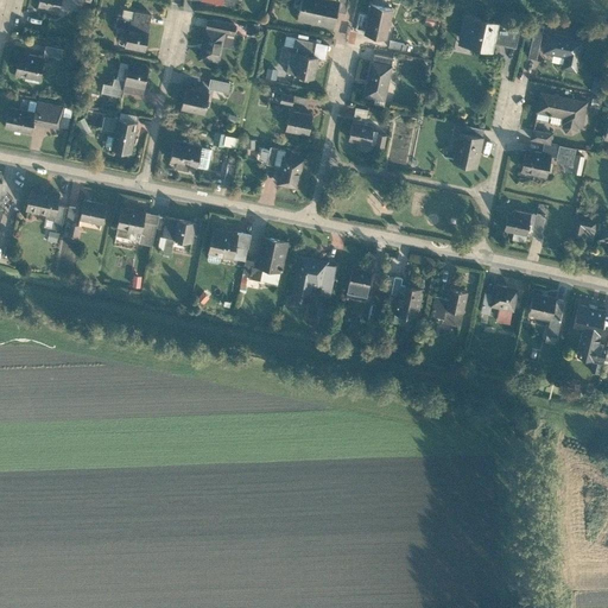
[(38,0),(38,5),(61,11),(62,0),(38,0)]
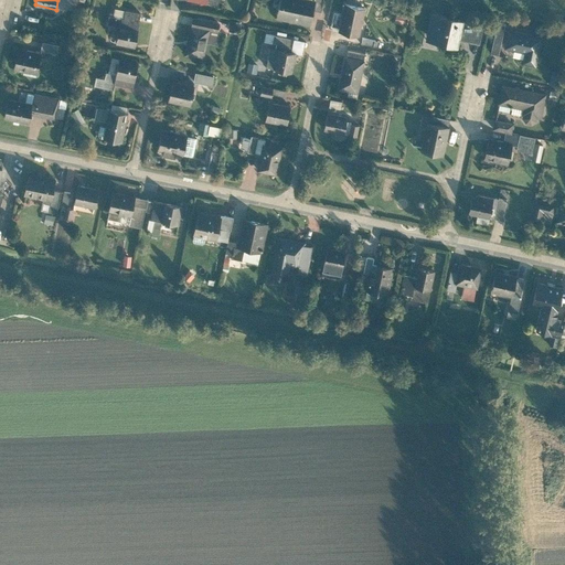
[(313,0),(280,0),(277,18),(309,24),(315,0),(313,0)]
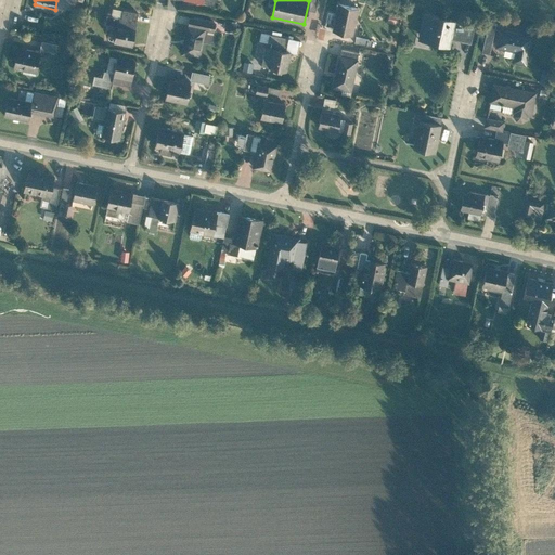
[(340,1),(335,29),(353,34),(359,5),(340,1)]
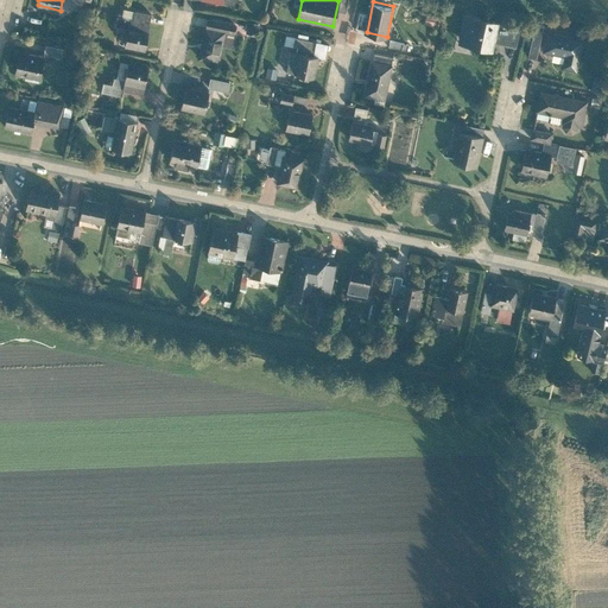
[(128,30),(125,46),(145,50),(152,14),(124,8),(119,29),(128,30)]
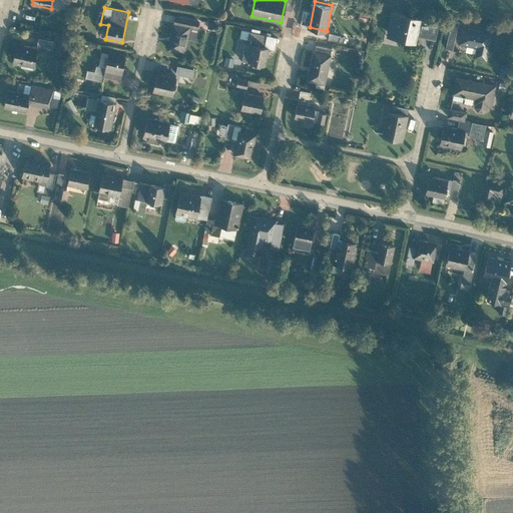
[(389,35),(416,41),(417,35),(436,39),(439,20),(394,11),(389,35)]
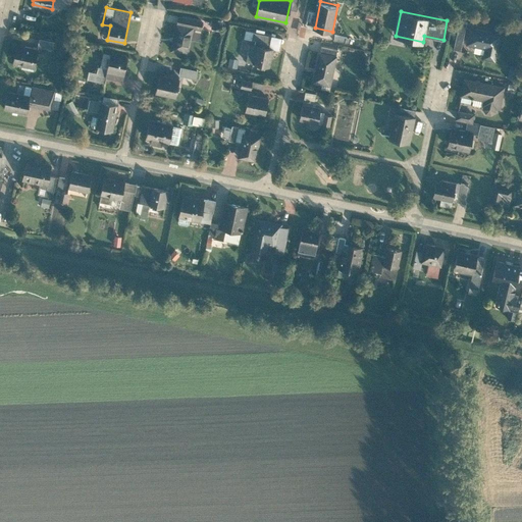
[(204,21),(178,16),(171,51),(189,55),(194,28),(202,30),(204,21)]
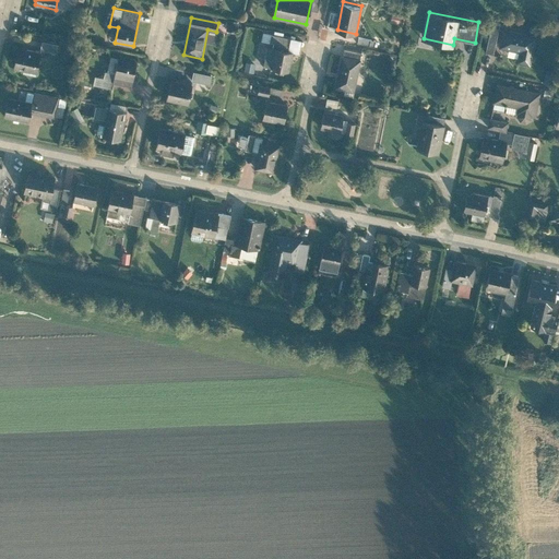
[(238,22),(228,20),(227,30),(237,32),(238,22)]
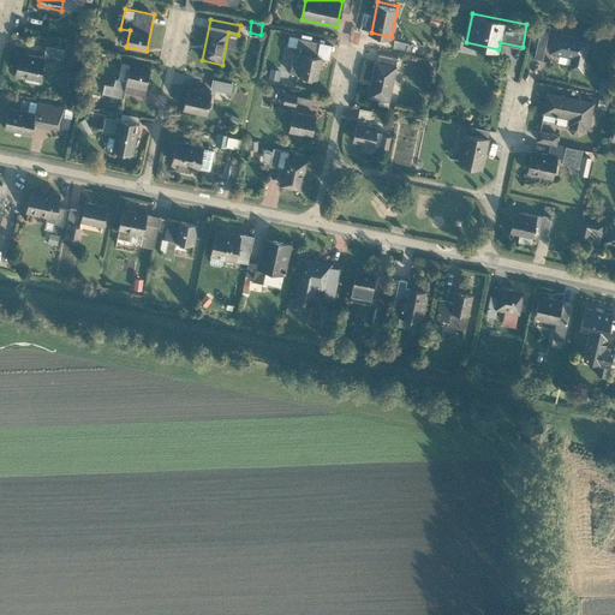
[(548,25),(539,24),(530,69),(538,70),(548,25)]
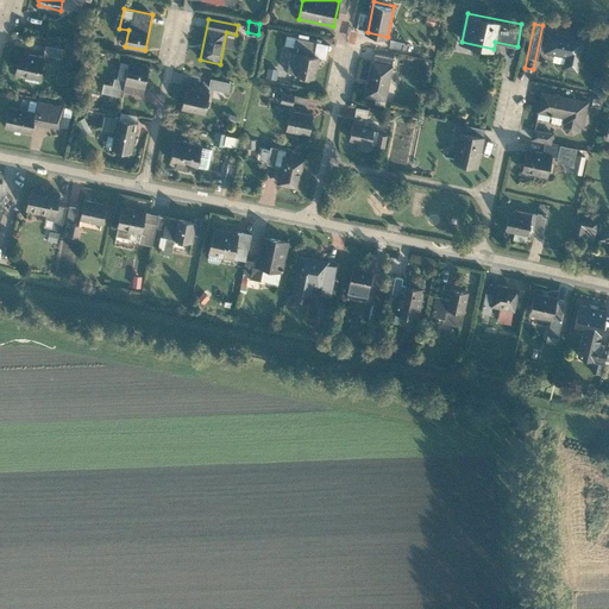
[(585,37),(550,30),(545,51),(566,56),(564,66),(578,69),(585,37)]
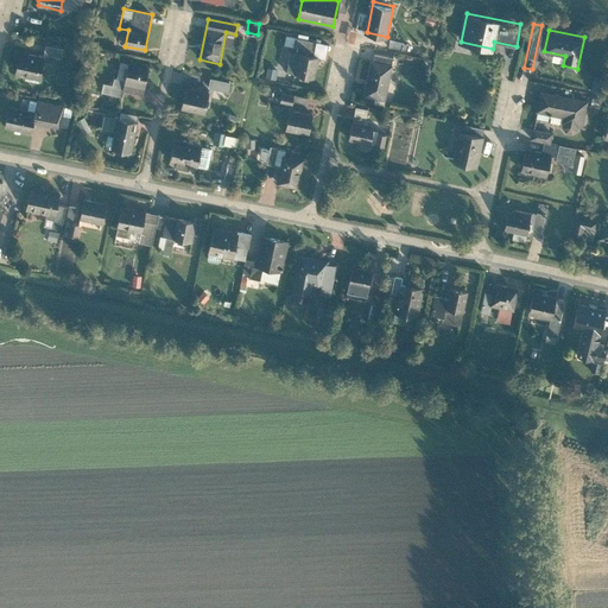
[(298,37),(291,71),(315,76),(320,56),(311,55),(315,40),(298,37)]
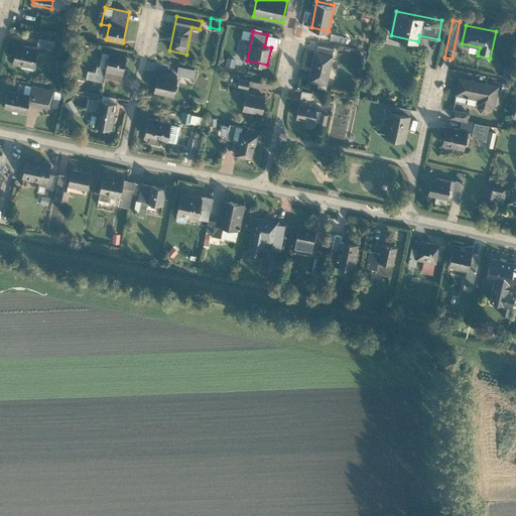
[(346,41),(347,35),(333,31),(332,37),(346,41)]
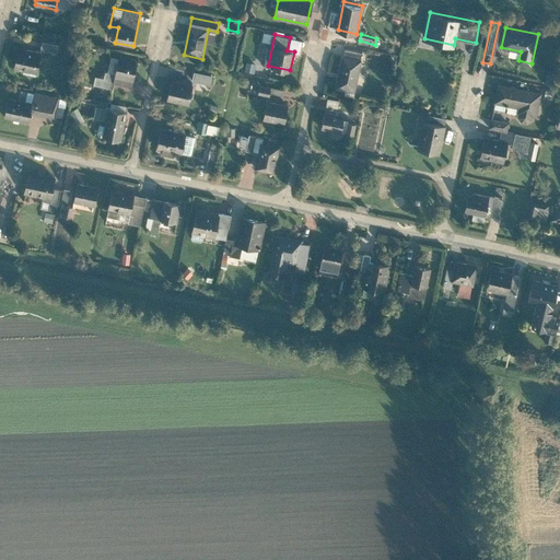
[(43,39),(42,50),(55,53),(57,42),(43,39)]
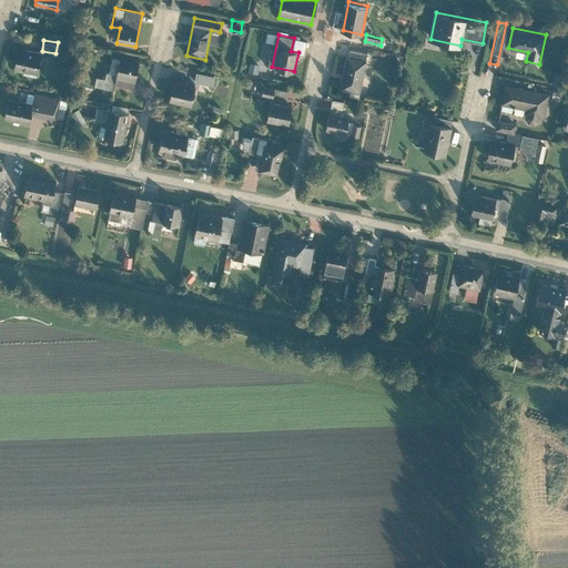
[(20,48),(14,69),(37,74),(42,52),(20,48)]
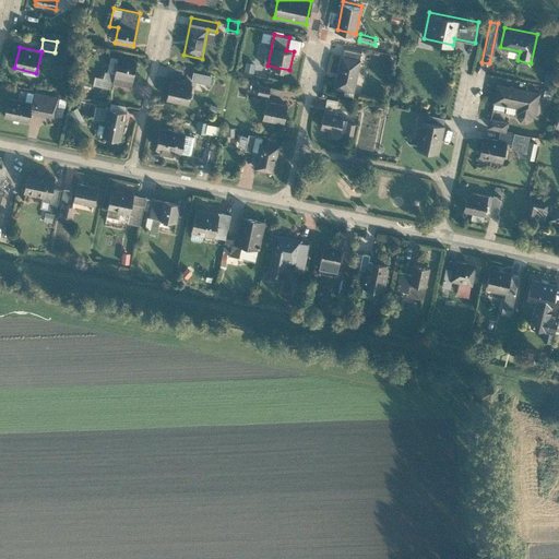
[(343,55),(336,87),(355,91),(361,58),(343,55)]
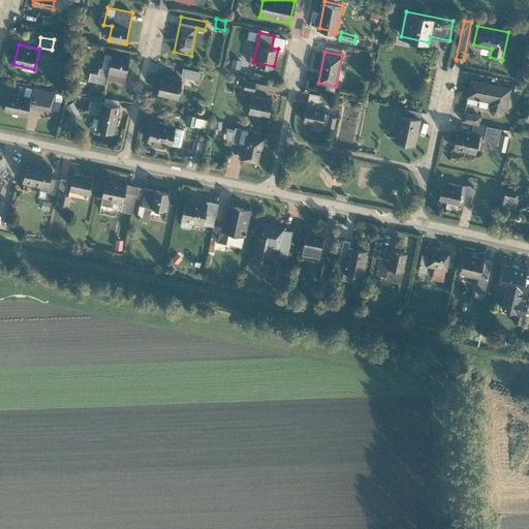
[(112,54),(106,78),(125,81),(129,58),(112,54)]
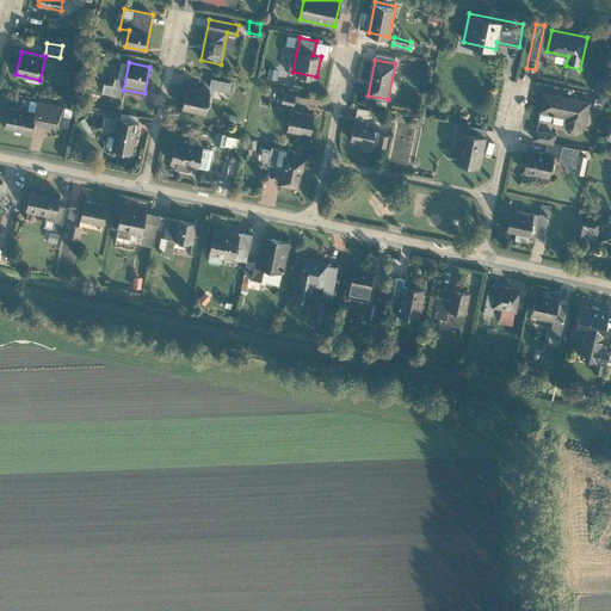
[(213,78),(210,88),(229,93),(232,82),(213,78)]
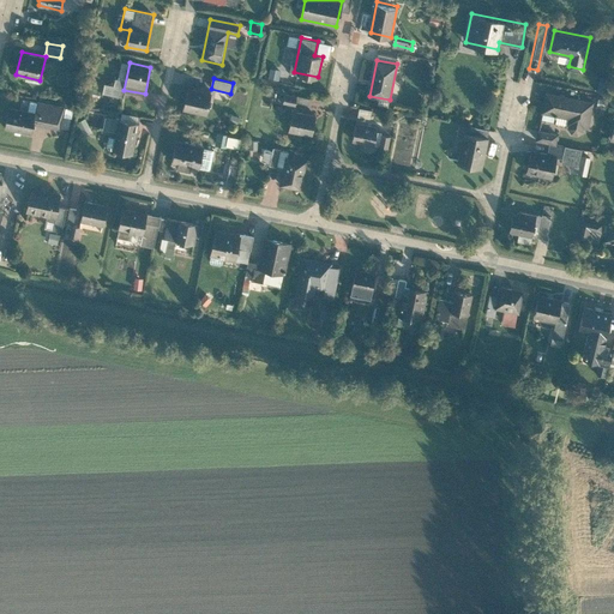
[(187,88),(182,109),(206,114),(211,92),(187,88)]
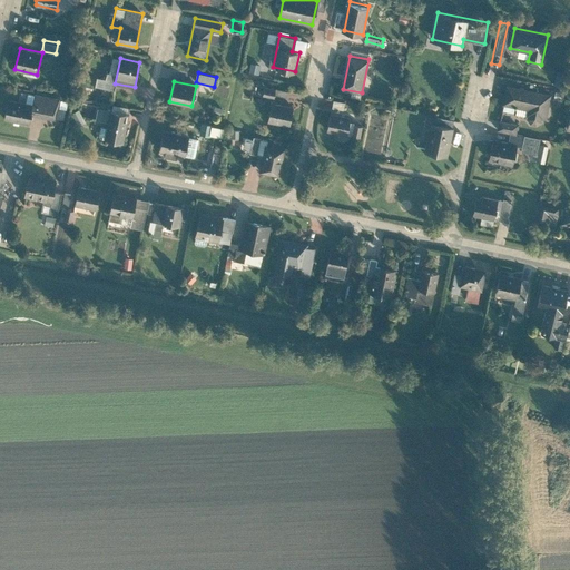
[(551,94),(507,85),(503,104),(530,109),(528,119),(546,123),(551,94)]
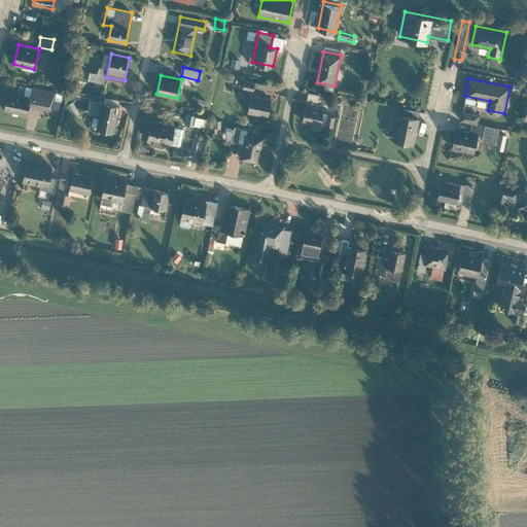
[(244,79),(242,86),(252,89),(254,81),(244,79)]
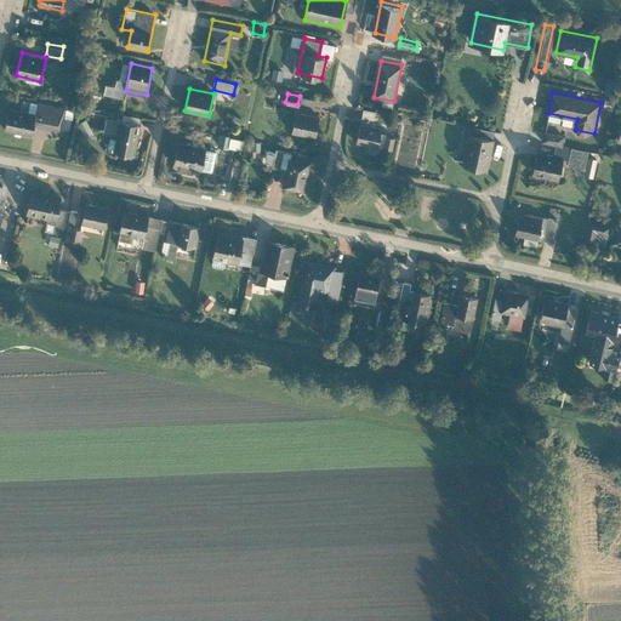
[(10,107),(5,129),(32,136),(36,113),(10,107)]
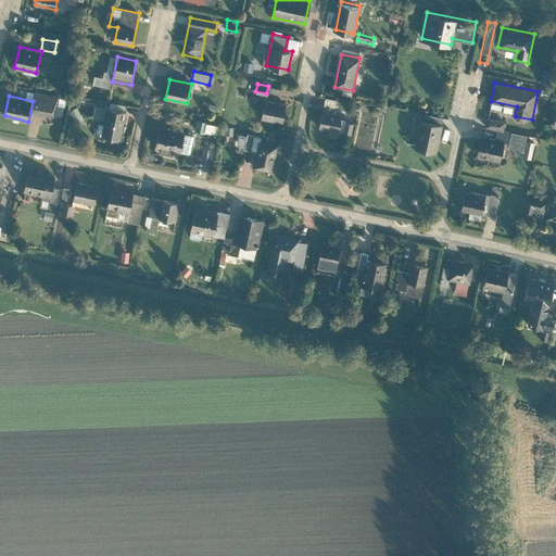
[(265,99),(261,118),(282,123),(287,103),(265,99)]
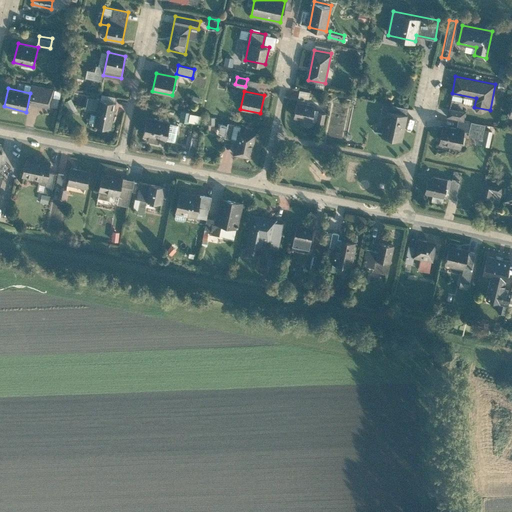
[(193,95),(190,102),(197,104),(200,98),(193,95)]
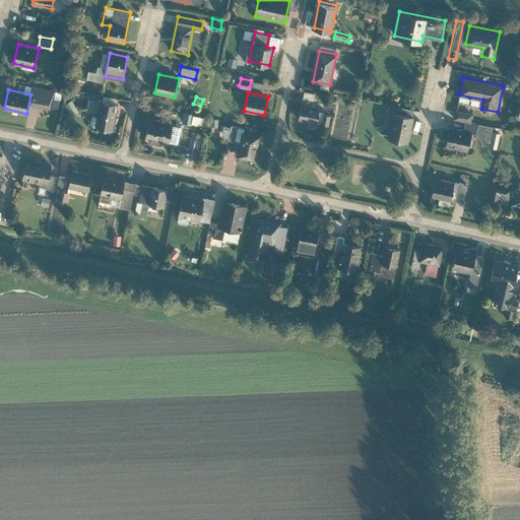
[(96,127),(112,130),(118,103),(90,98),(87,110),(100,113),(96,127)]
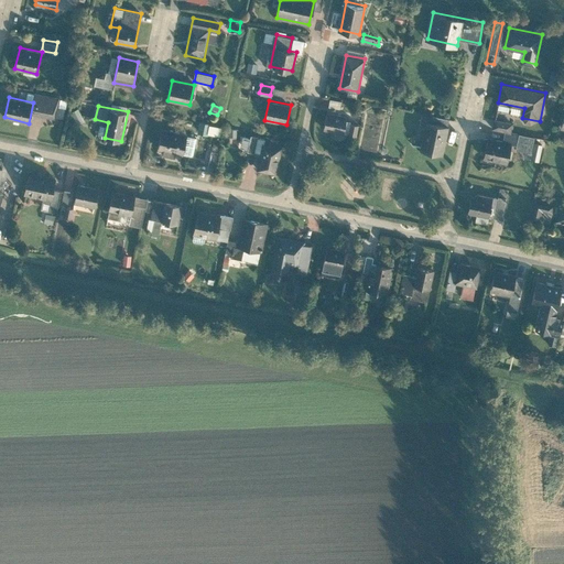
[(326,111),(323,128),(343,132),(347,116),(326,111)]
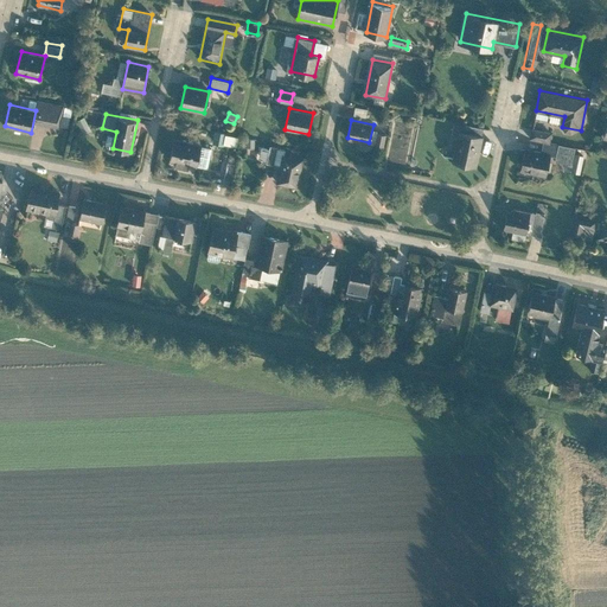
[(448,160),(477,166),(484,129),(455,123),(448,160)]
